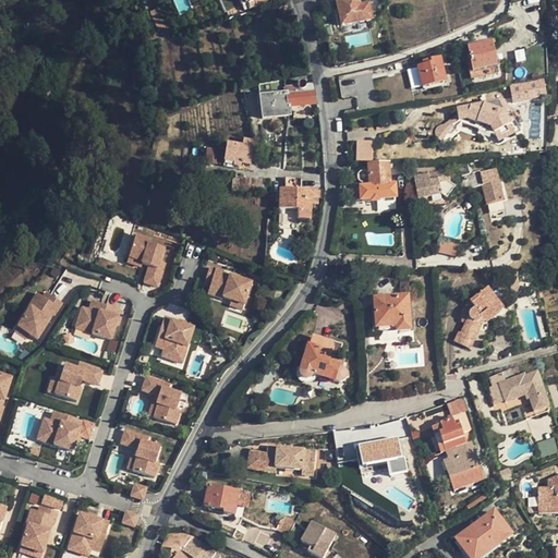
[(255,1),(256,0),(243,0),(245,4),(247,3),(250,9),(256,7),(255,1)]
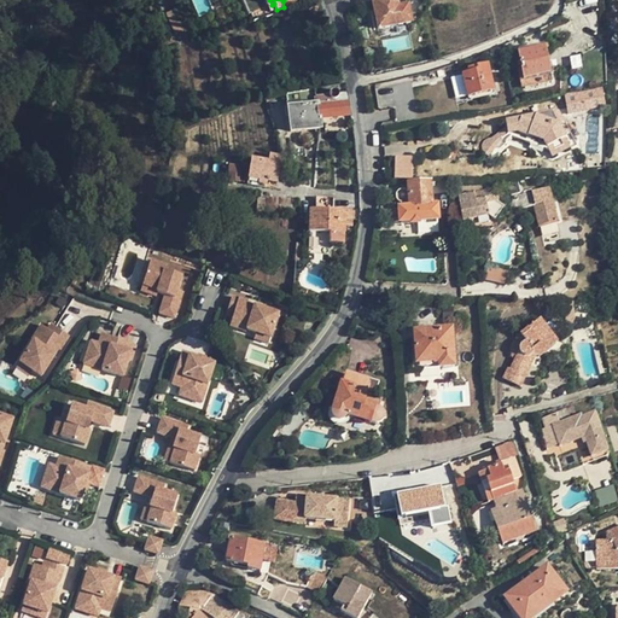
[(395,0),(374,0),(371,1),(377,29),(409,23),(407,6),(397,7),(395,0)]
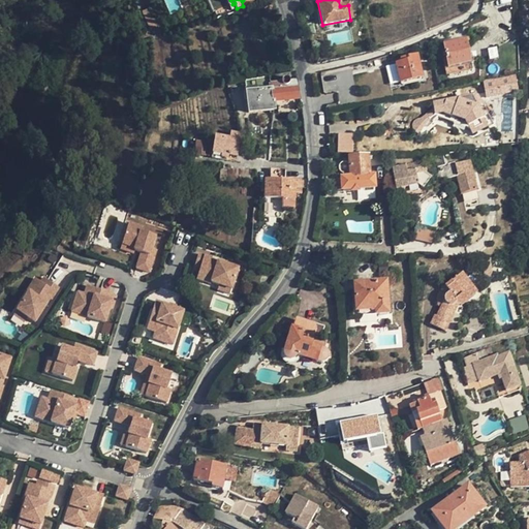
[(151,8),(144,10),(151,28),(158,25),(151,8)]
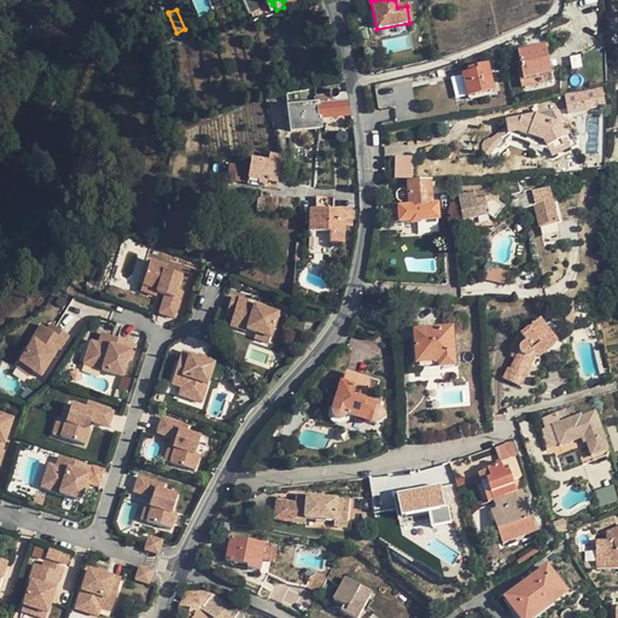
[(517,53),(523,81),(551,76),(544,48),(517,53)]
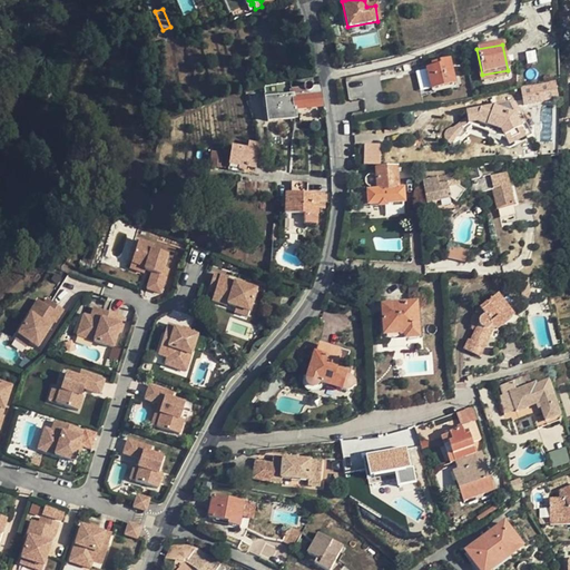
[(439,67),(432,68),(426,70),(432,90),(455,85),(450,60),(439,62),(439,67)]
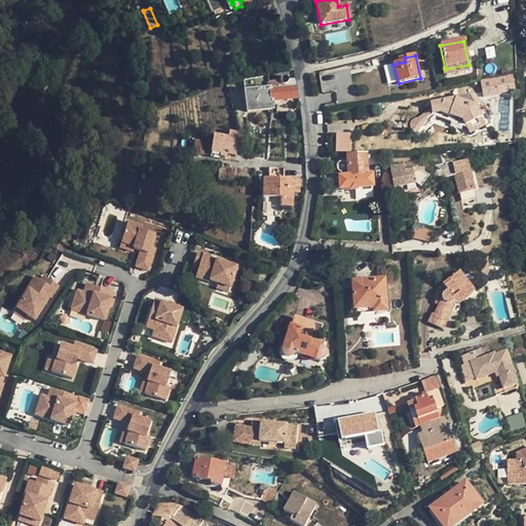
[(470,71),(468,65),(445,69),(446,75),(470,71)]
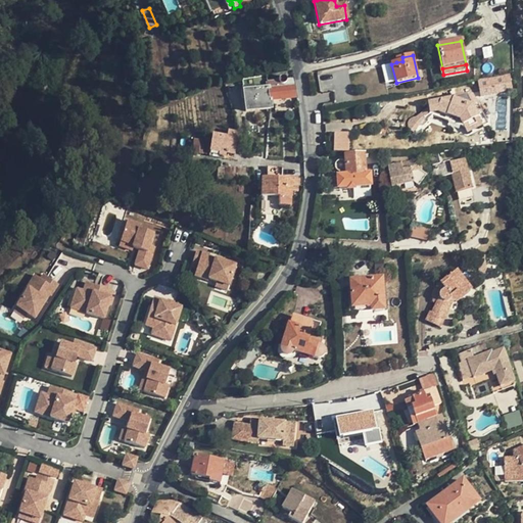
[(512,80),(513,73),(502,75),(504,82),(512,80)]
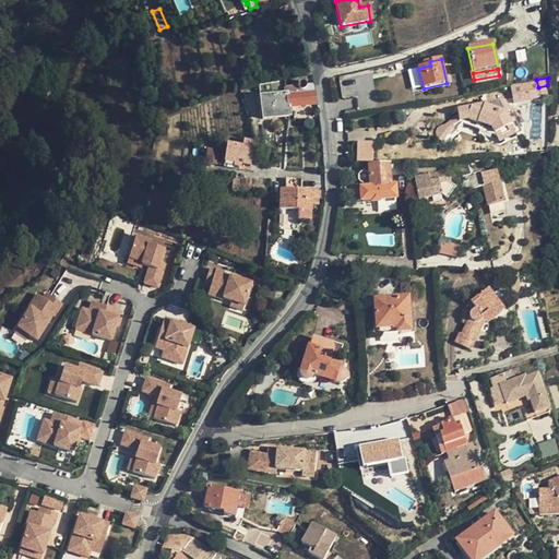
[(312,85),(307,85),(306,87),(304,88),(301,90),(299,90),(298,86),(285,88),(285,81),(259,85),(262,119),(276,117),(276,114),(290,113),(289,107),(316,104),(312,85)]
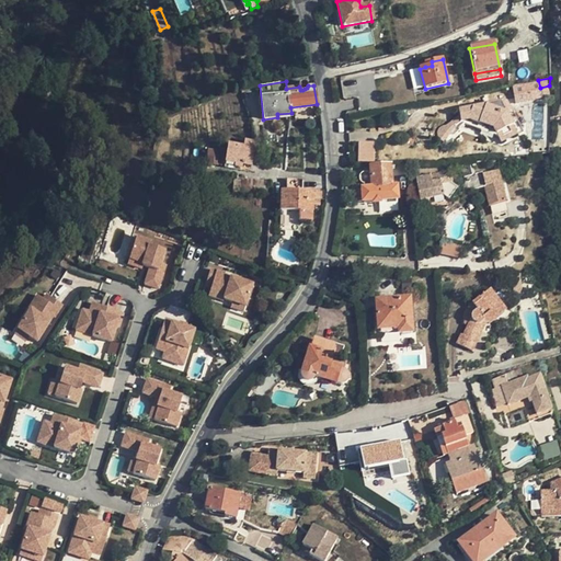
[(534,84),(513,88),(515,103),(537,100),(534,84)]
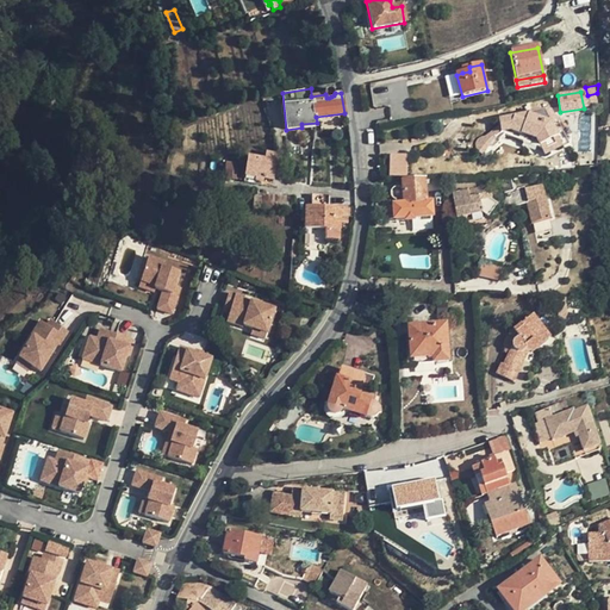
[(499,120),(500,126),(500,134),(505,136),(523,143),(526,138),(539,142),(536,148),(541,149),(545,156),(561,148),(552,125),(558,123),(552,111),(499,120)]
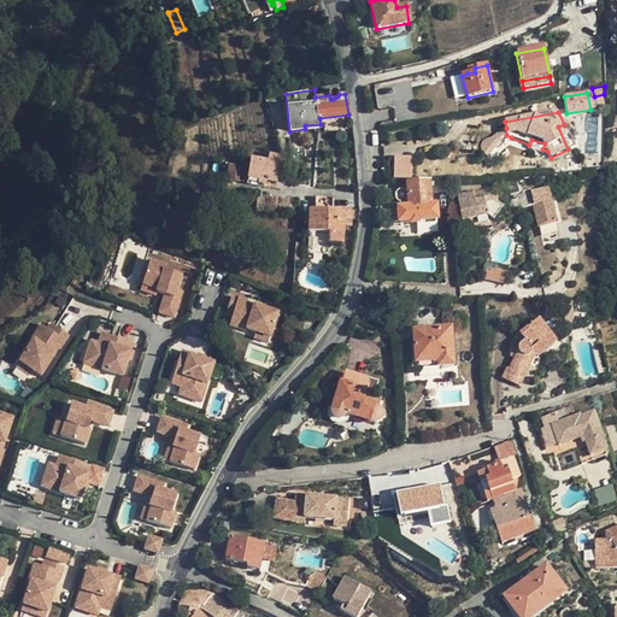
[(498,144),(501,141),(506,135),(506,128),(491,139),(487,140),(485,141),(482,145),(481,147),(482,151),(483,153),(488,156),(498,144)]
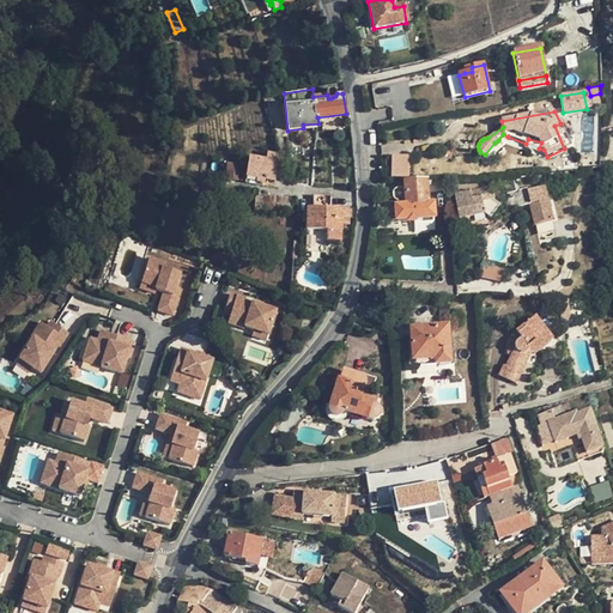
[(248,157),(247,167),(246,177),(256,178),(265,180),(274,181),(278,155),(267,153),(266,159),(248,157)]
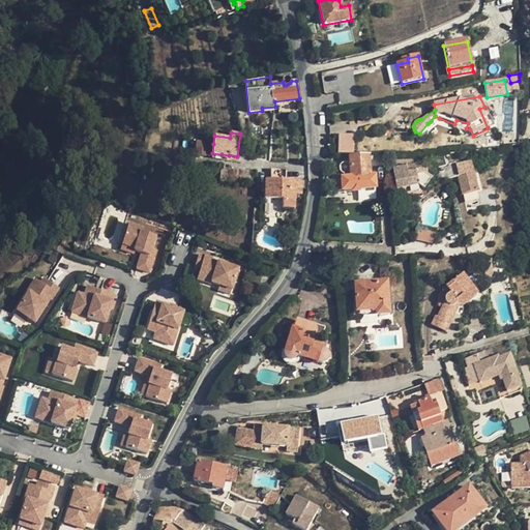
[(339,152),(354,151),(354,133),(337,133),(339,152)]
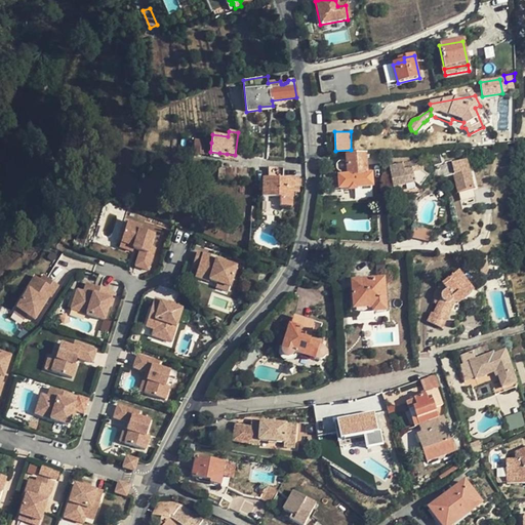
[(210,155),(210,152),(211,143),(194,140),(194,154),(210,155)]
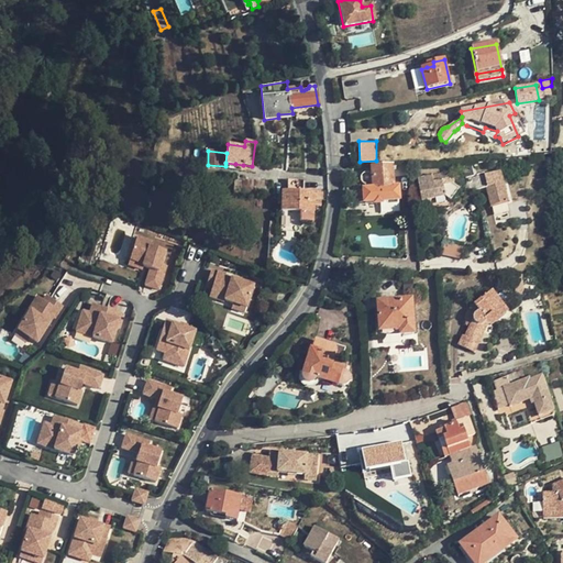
[(393,166),(389,166),(378,167),(371,167),(372,175),(367,174),(364,175),(362,176),(361,178),(361,181),(364,185),(366,186),(366,191),(363,190),(364,205),(366,203),(367,221),(396,219),(395,201),(399,201),(398,188),(394,189),(393,166)]
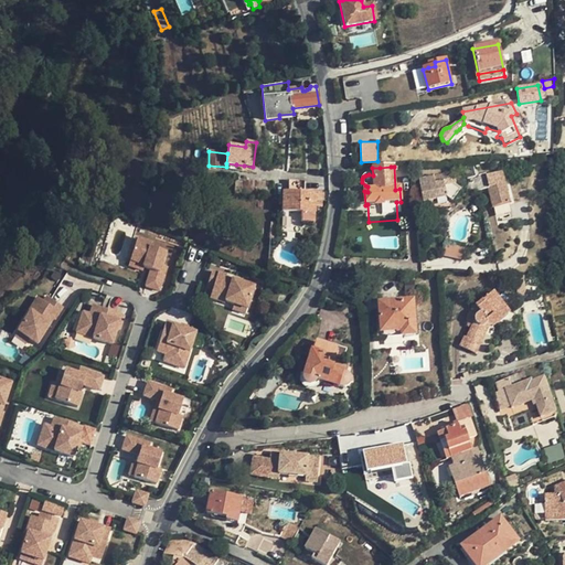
[(418,172),(419,181),(432,179),(430,173),(429,170),(418,172)]
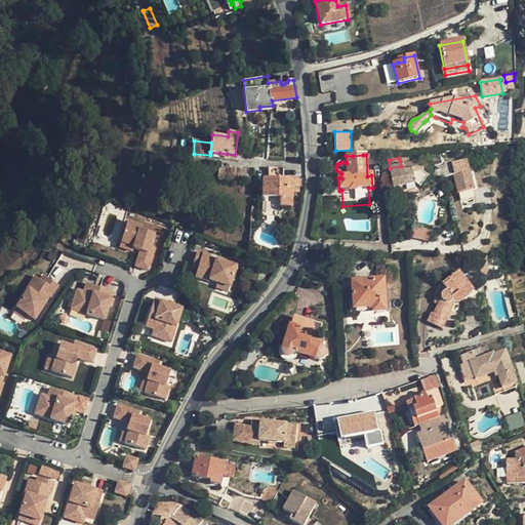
[(401,166),(390,168),(393,188),(414,184),(420,189),(429,178),(421,172),(419,162),(408,164),(407,159),(400,161),(401,166)]
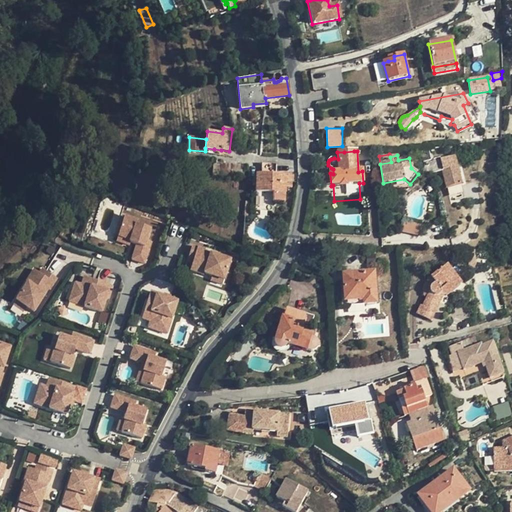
[(455,156),(440,160),(445,189),(460,186),(455,156)]
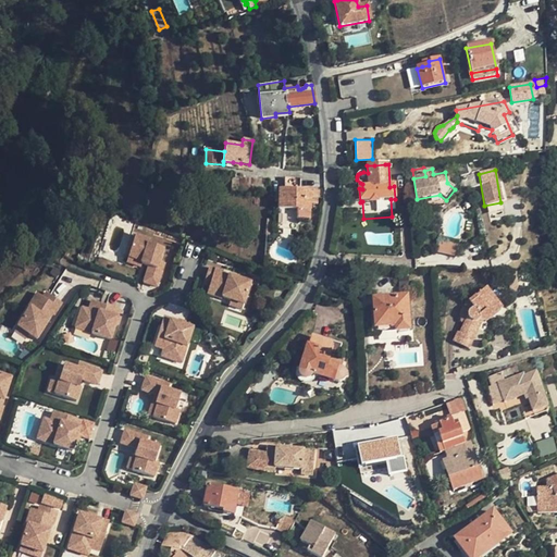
[(310,220),(311,205),(311,198),(318,198),(320,198),(320,190),(300,190),(300,178),(285,178),(285,190),(279,189),(279,209),(282,209),(291,209),(296,210),(297,219),(310,220)]
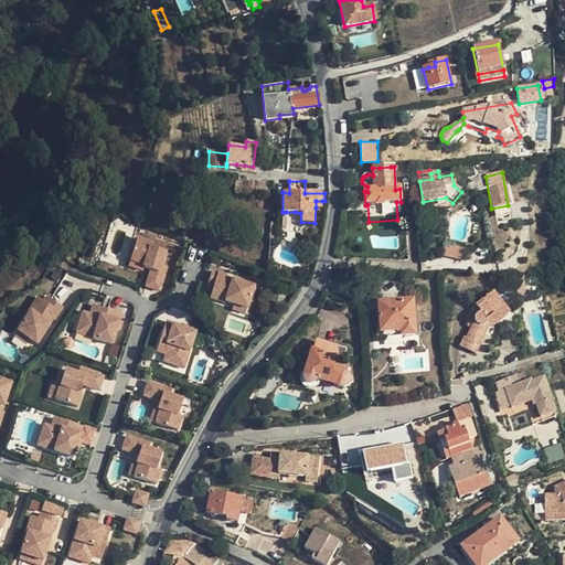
[(423,202),(414,203),(415,212),(417,220),(426,217),(423,202)]
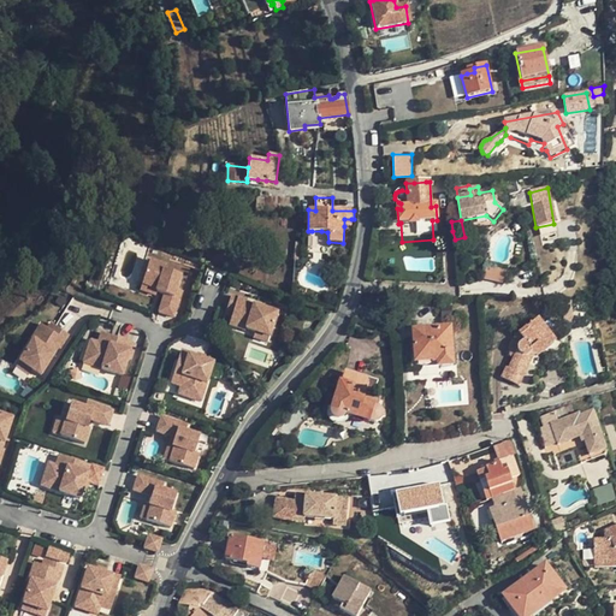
[(433,240),(402,242),(403,250),(433,248),(433,240)]
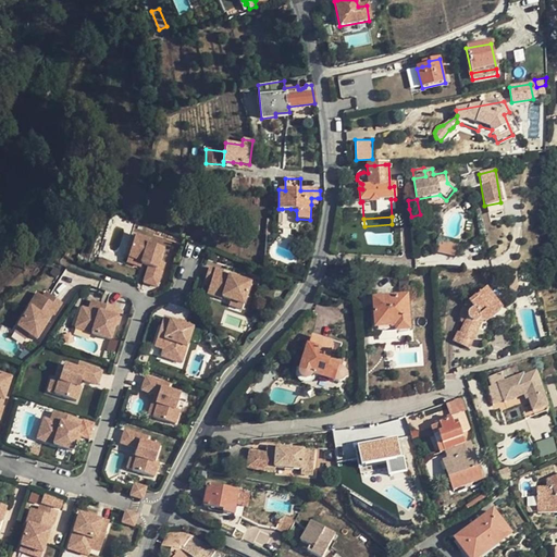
[(149,240),(135,236),(128,258),(141,262),(141,264),(148,267),(144,283),(157,287),(162,269),(158,268),(159,262),(163,249),(148,245),(149,240)]
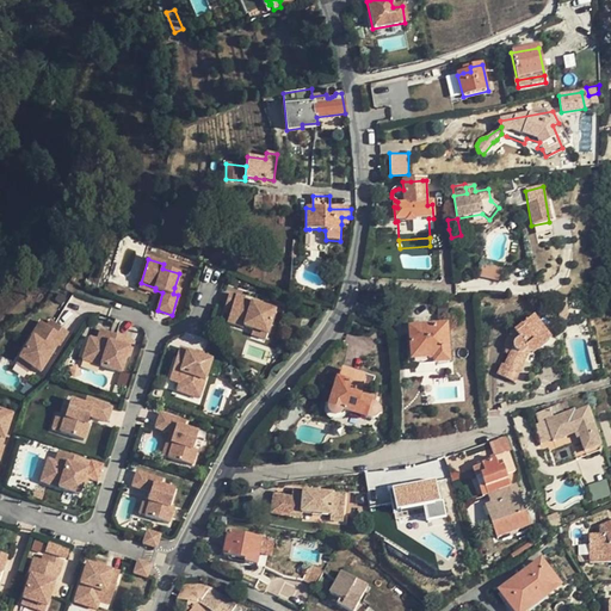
[(498,269),(482,265),(480,276),(497,279),(498,269)]
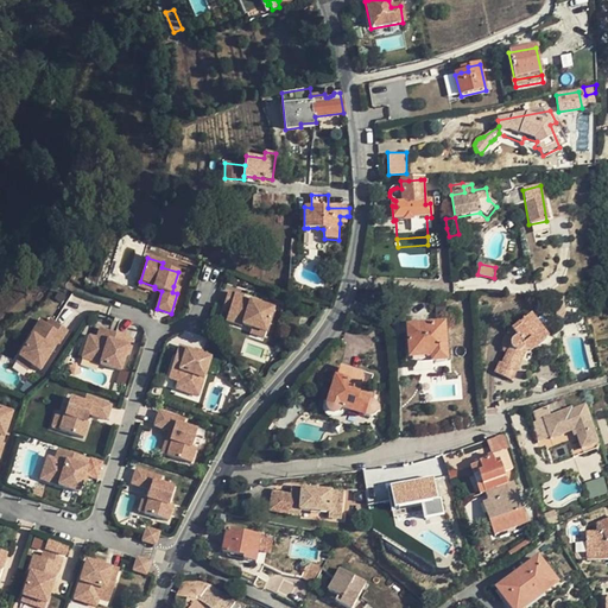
[(154,286),(140,282),(138,287),(153,292),(154,289),(154,286)]
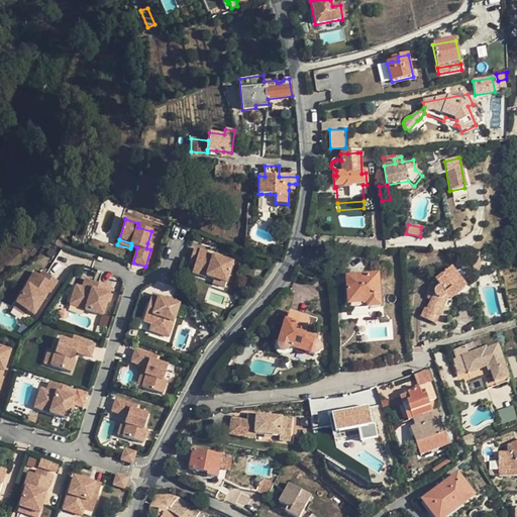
[(207,252),(194,248),(188,266),(194,268),(192,274),(206,278),(206,277),(214,280),(226,284),(232,263),(206,254),(207,252)]
